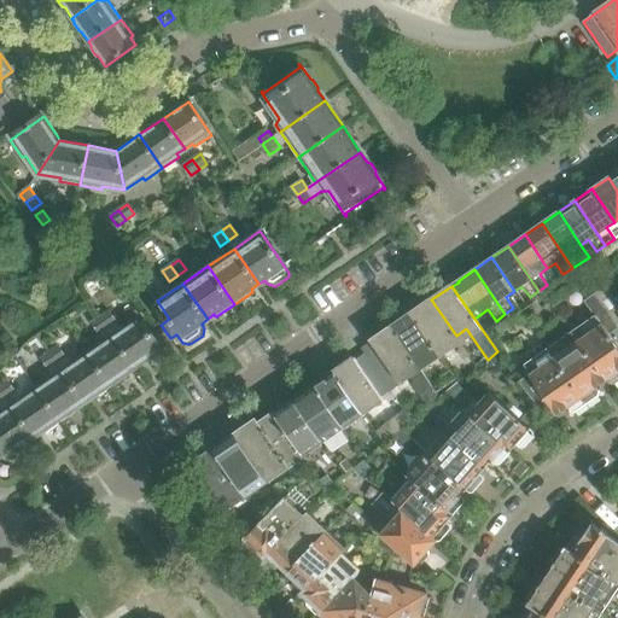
[(595,295),(617,326),(617,307),(617,305),(605,289),(595,295)]
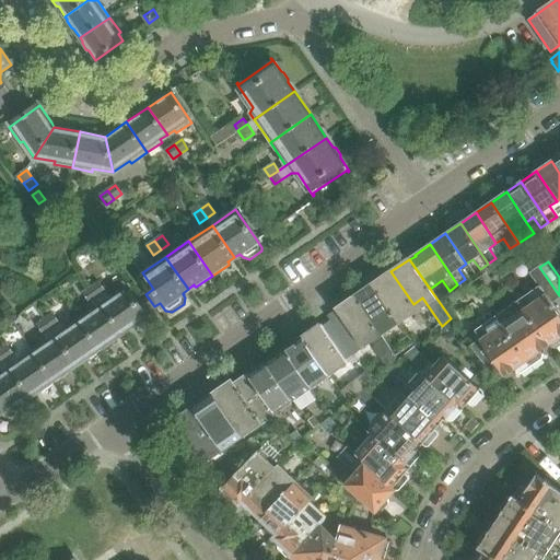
[(539,286),(551,303),(559,296),(559,295),(539,267),(531,273),(539,286)]
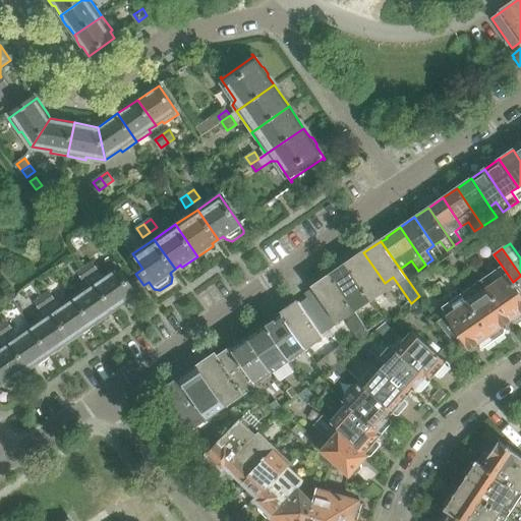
[(363,252),(346,265),(367,294),(375,289),(380,294),(388,289),(385,283),(363,252)]
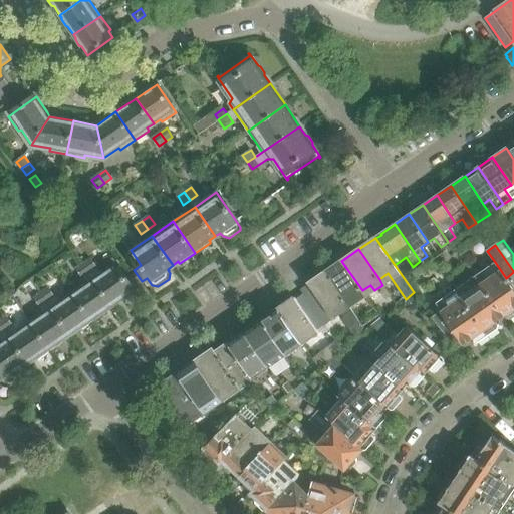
[(84,264),(90,272),(96,267),(91,259),(84,264)]
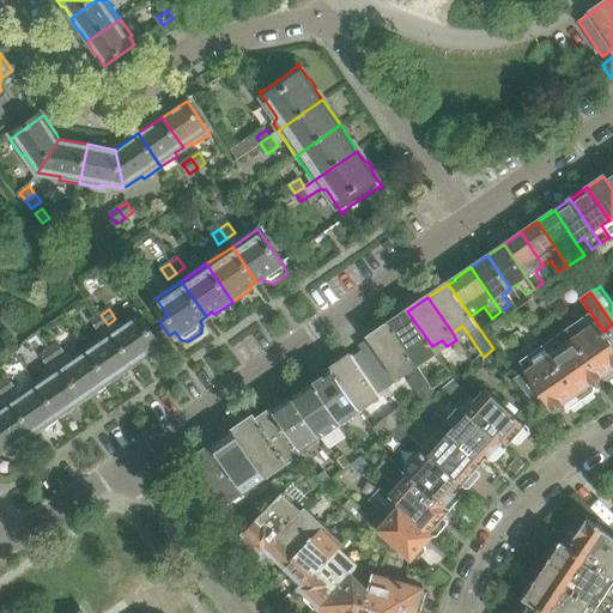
[(407,311),(388,325),(413,360),(423,353),(428,360),(437,353),(432,346),(407,311)]
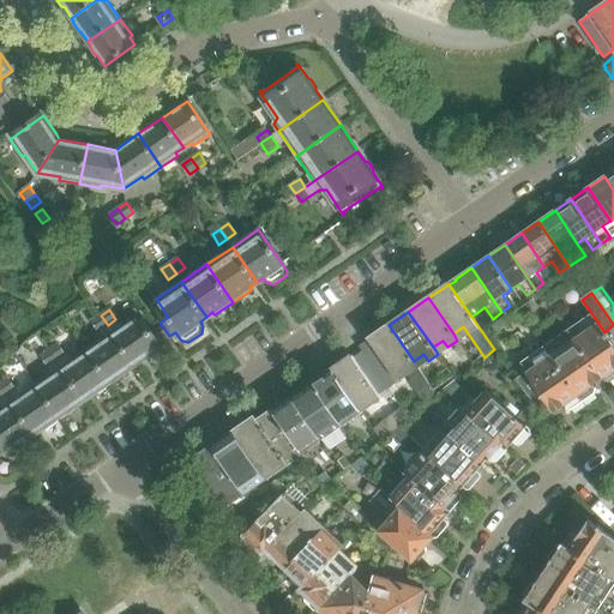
[(591,313),(569,330),(602,378),(603,377),(606,380),(611,381),(613,378),(613,345),(605,332),(591,313)]
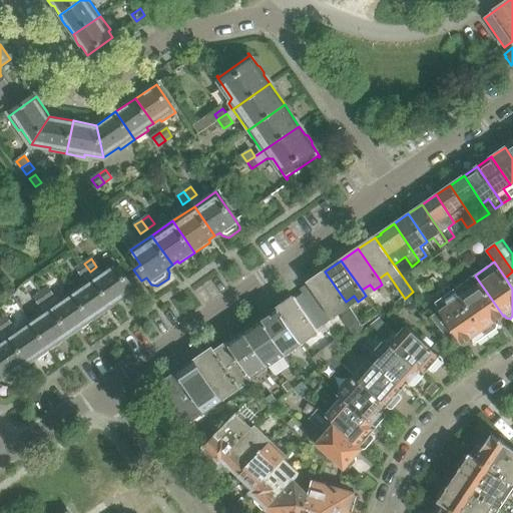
[(84,264),(77,269),(83,277),(90,272),(84,264)]
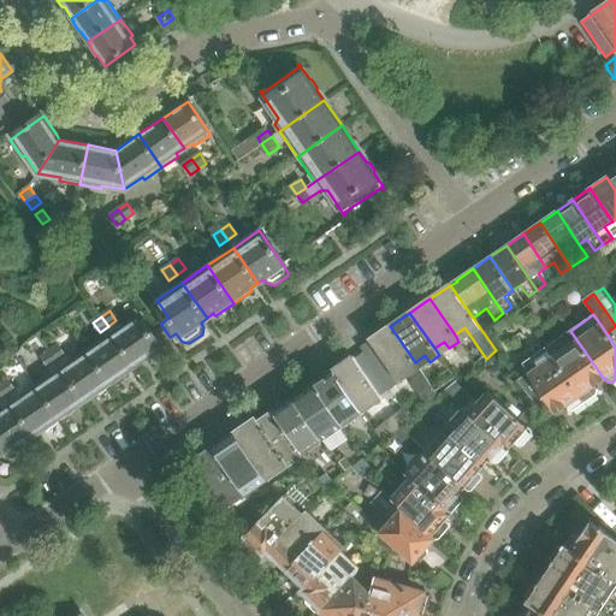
[(113,335),(136,367),(147,359),(150,359),(157,354),(158,351),(161,349),(159,345),(170,337),(160,324),(149,331),(138,317),(113,335)]
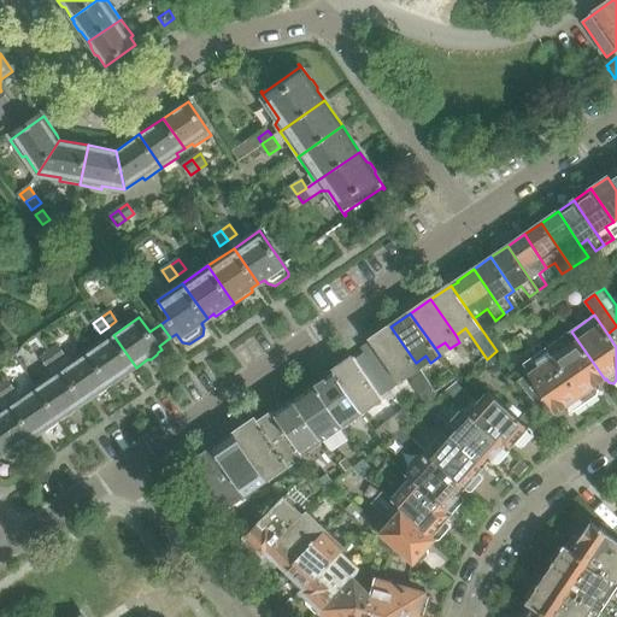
[(439,398),(416,363),(391,327),(370,341),(395,376),(406,369),(430,405),(433,403),(439,398)]
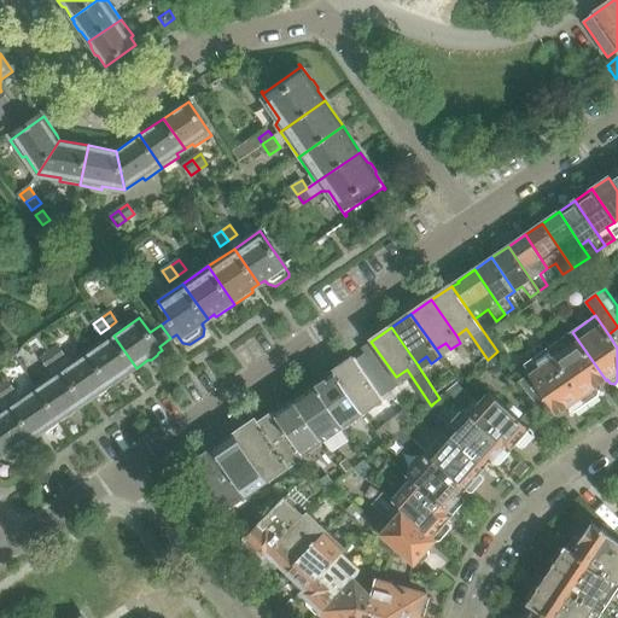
[(572,332),(548,349),(586,403),(598,395),(598,391),(595,388),(606,380),(572,332)]
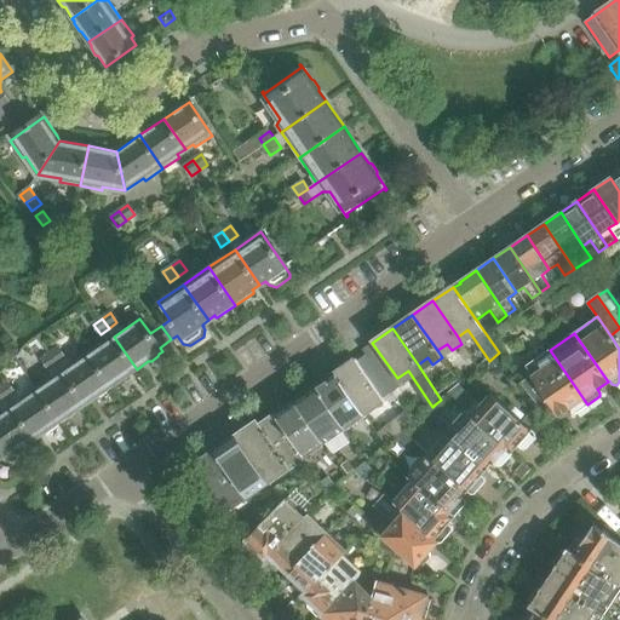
[(114,337),(89,354),(112,386),(114,385),(118,384),(124,380),(125,377),(137,369),(114,337)]
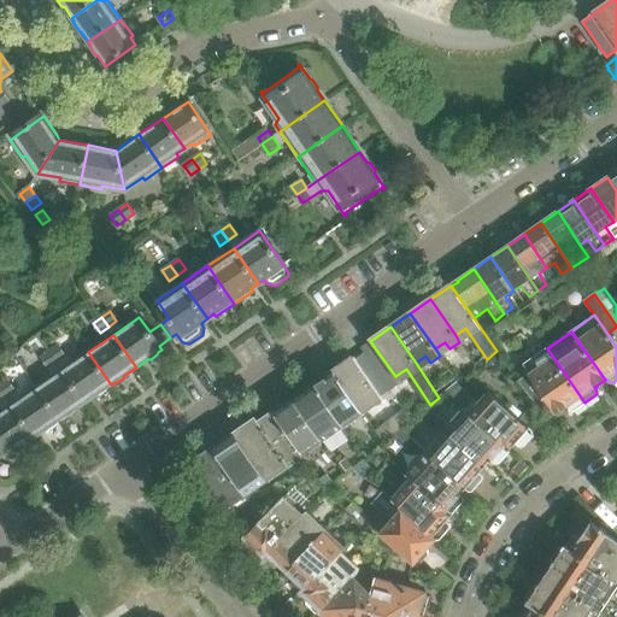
[(370,341),(360,347),(365,353),(391,391),(400,383),(395,376),(370,341)]
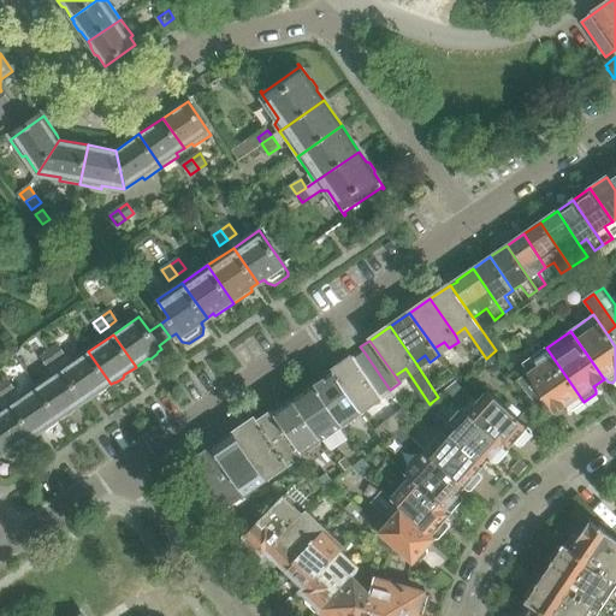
[(51,351),(57,361),(65,355),(58,345),(51,351)]
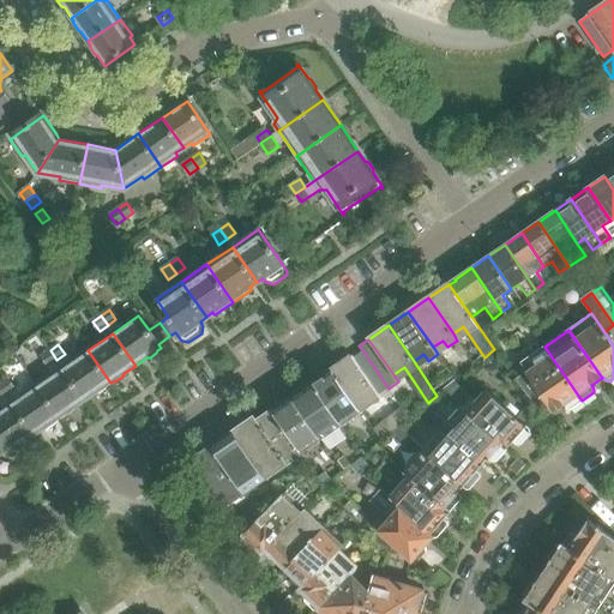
[(545,347),(521,363),(554,411),(565,404),(567,408),(571,408),(582,401),(545,347)]
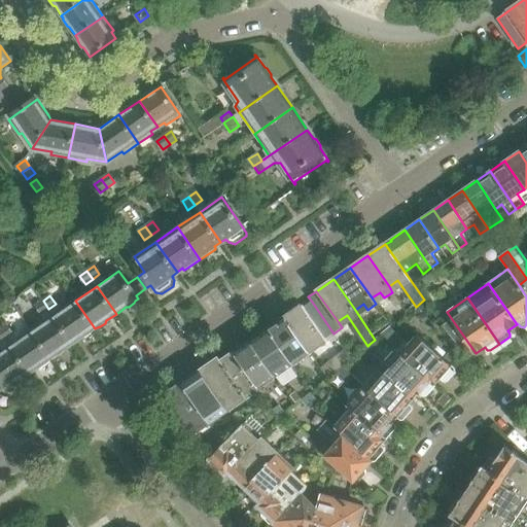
[(43,301),(36,306),(41,314),(48,309),(43,301)]
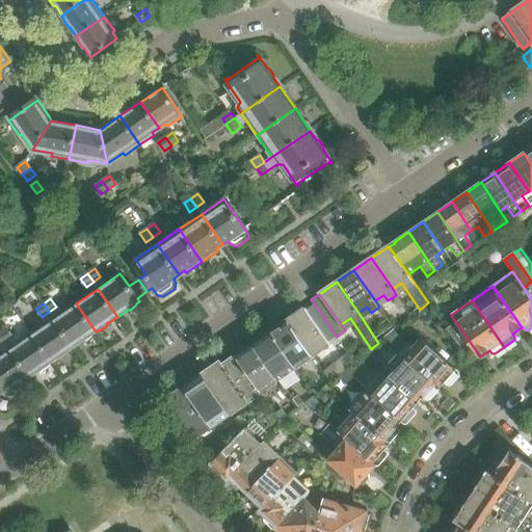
[(76,303),(54,319),(74,347),(83,340),(86,340),(91,336),(92,334),(96,331),(76,303)]
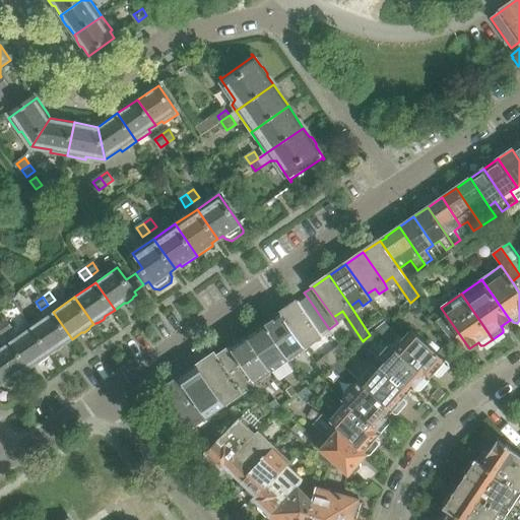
[(308,298),(300,303),(321,334),(329,329),(308,298)]
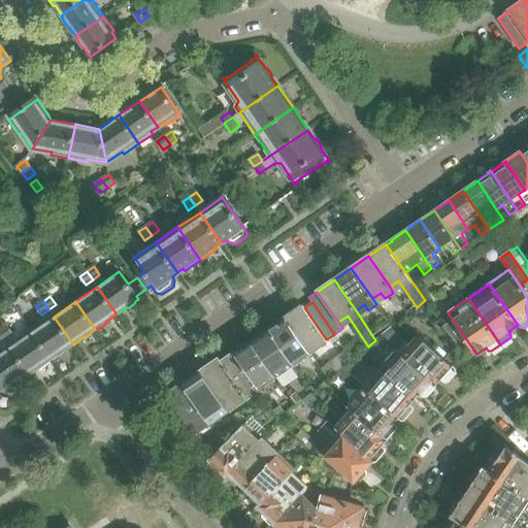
[(294,306),(285,314),(287,317),(286,318),(307,349),(311,354),(319,349),(328,342),(326,339),(304,307),(303,305),(302,306),(301,307),(299,304),(294,307),(294,306)]
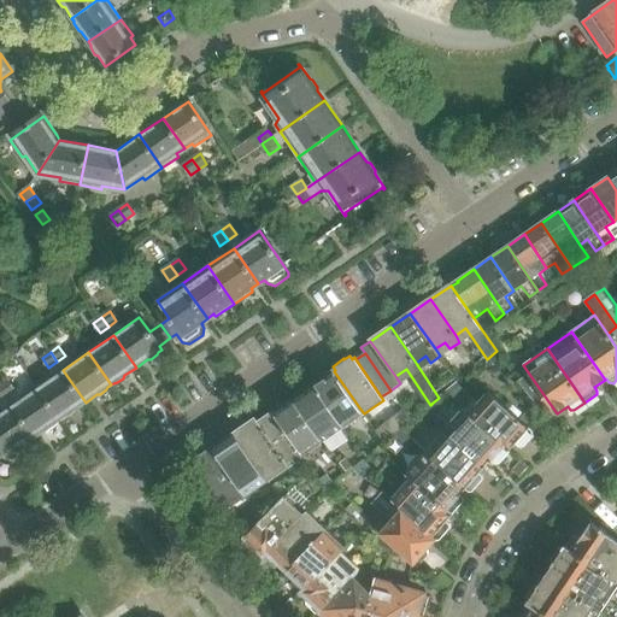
[(63,370),(37,387),(60,419),(63,418),(65,417),(72,413),(74,410),(86,403),(63,370)]
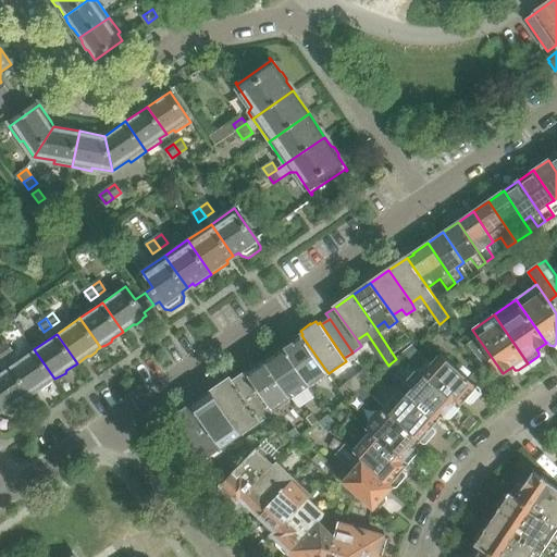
[(284,347),(283,347),(307,380),(310,385),(319,380),(329,373),(324,368),(301,335),(297,338),(296,338),(293,341),(289,339),(288,339),(284,342),(285,342),(285,343),(284,347)]
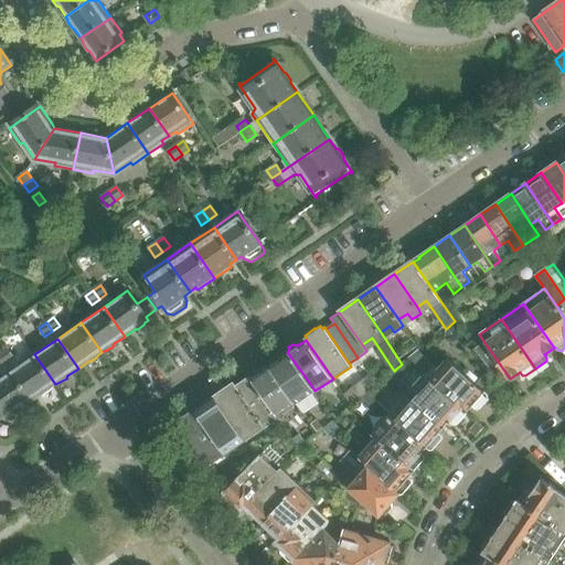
[(8,349),(0,353),(0,354),(6,363),(13,358),(8,349)]
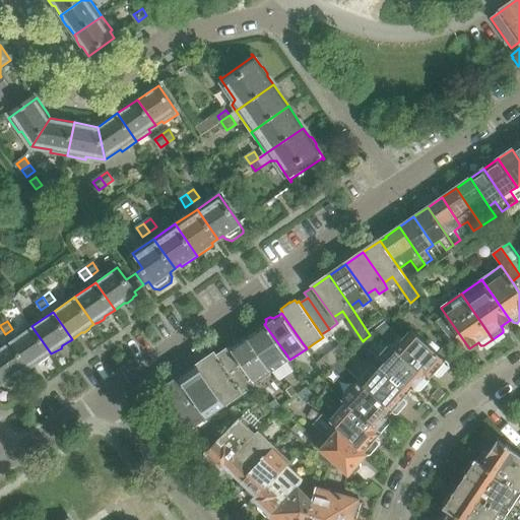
[(249,335),(248,336),(269,366),(273,372),(280,367),(289,360),(286,354),(264,324),(264,325),(263,325),(260,327),(259,328),(257,329),(253,328),(252,328),(249,330),(249,331),(249,335)]
